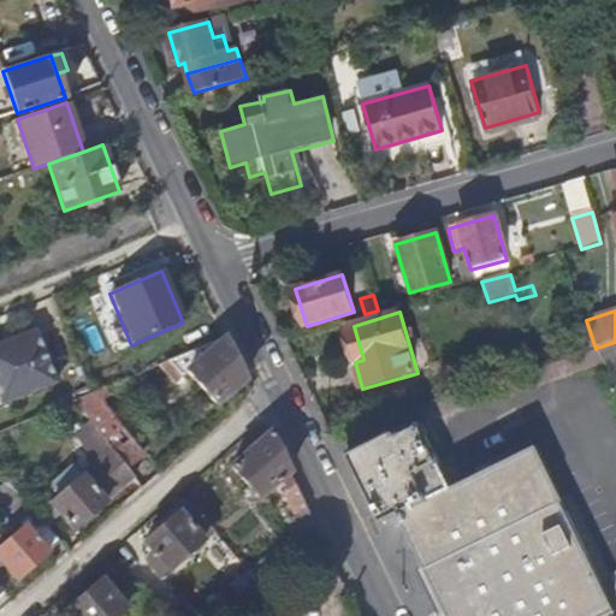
[(363,360),(354,326),(344,329),(355,362),(363,360)]
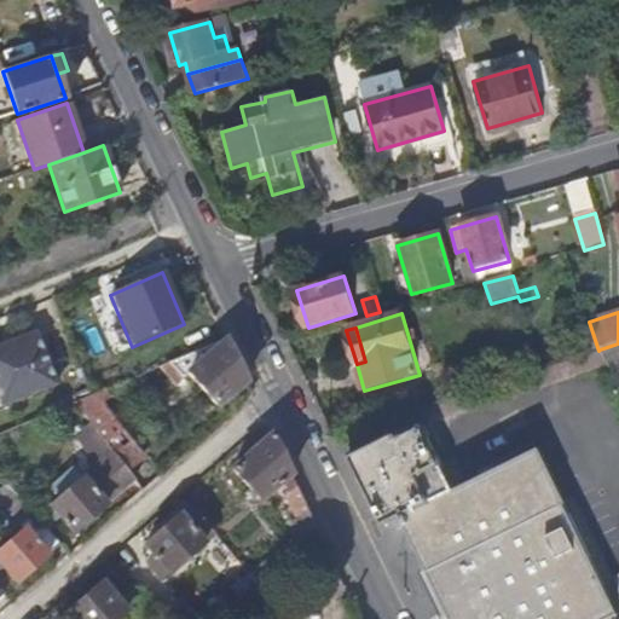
[(56,387),(35,334),(0,347),(0,408),(0,409),(56,387)]
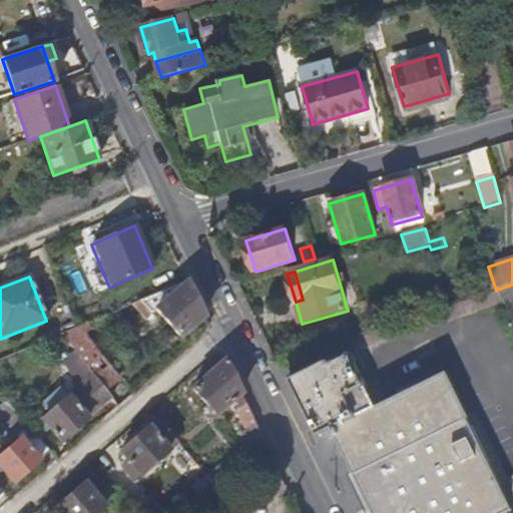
[(203,318),(186,283),(184,284),(155,310),(179,338),(203,318)]
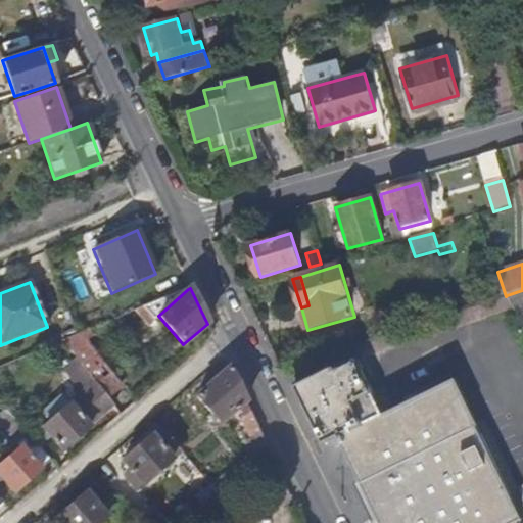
[(158,316),(188,289),(143,307),(153,319),(158,316)]
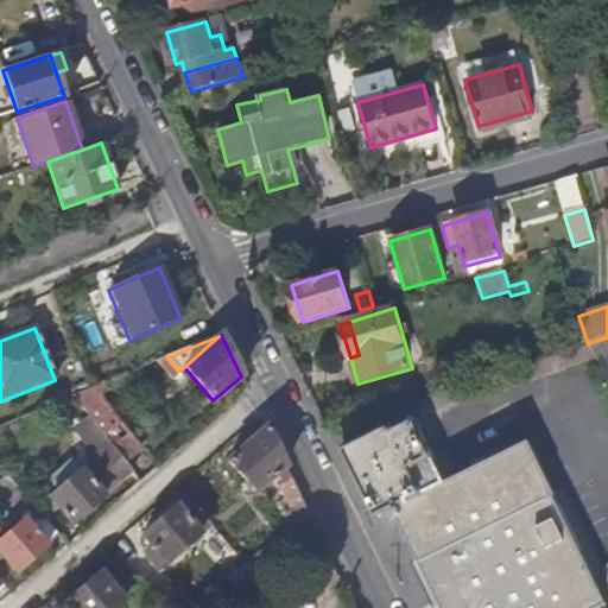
[(607,337),(589,343),(597,361),(607,381),(607,337)]
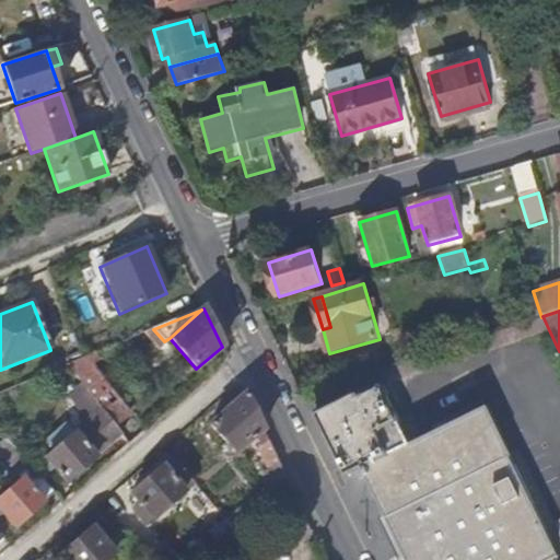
[(129,415),(83,359),(81,359),(65,366),(101,411),(114,426),(129,415)]
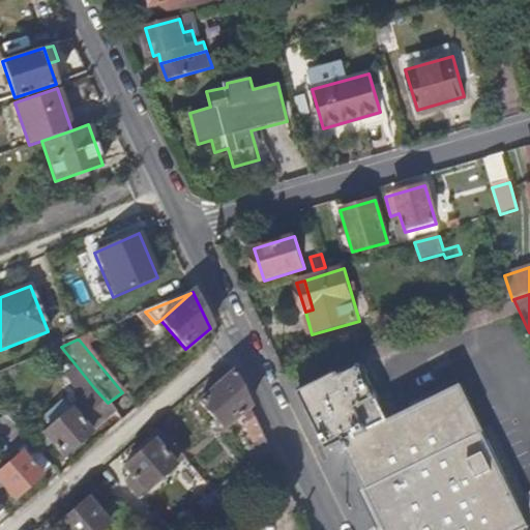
[(519,529),(529,525),(497,458),(463,387),(388,422),(364,373),(354,366),(337,374),(335,374),(334,374),(332,373),(299,388),(305,403),(328,449),(344,443),(359,477),(385,529),(519,529)]
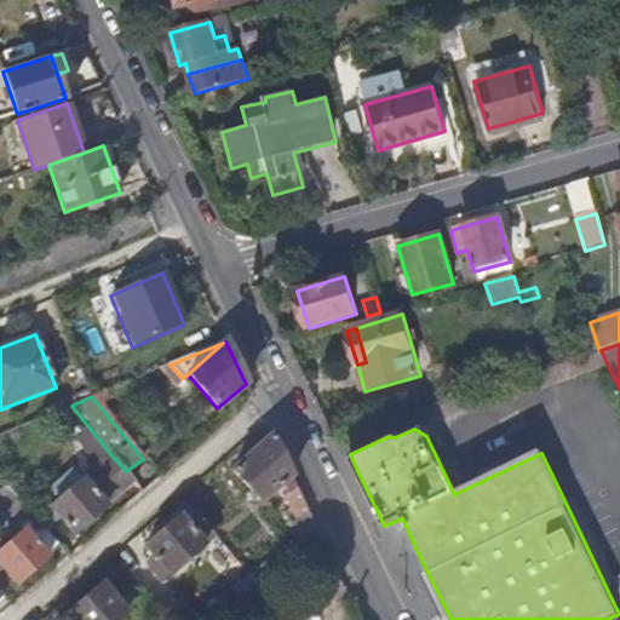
[(291,475),(273,435),(233,471),(259,503),(277,487),(291,475)]
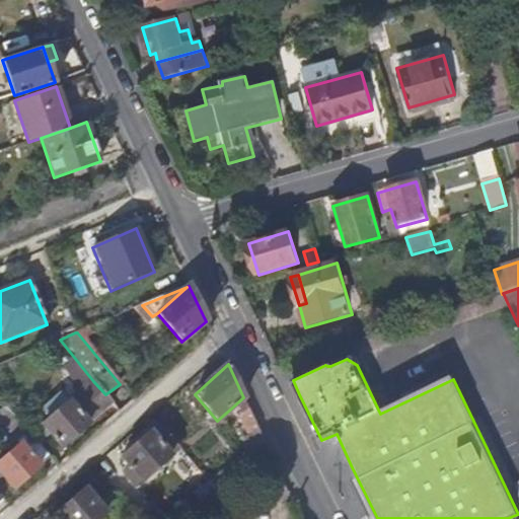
[(299,394),(293,380),(289,382),(295,396),(299,394)]
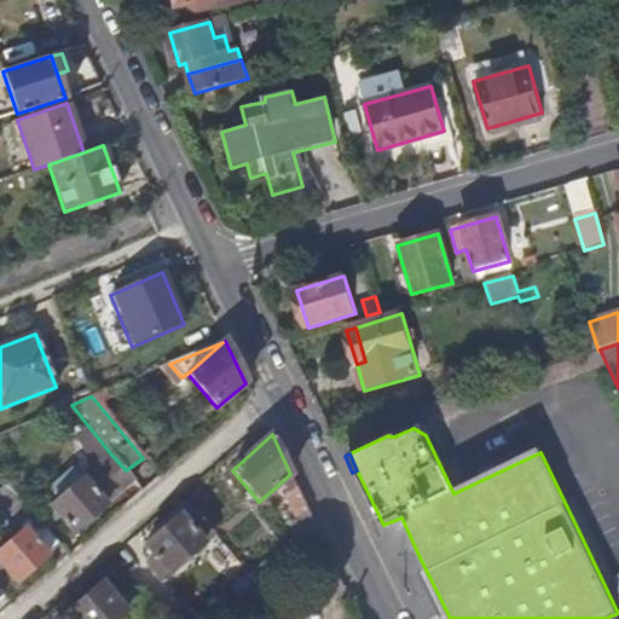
[(73,534),(133,480),(126,470),(111,455),(51,509),(73,534)]
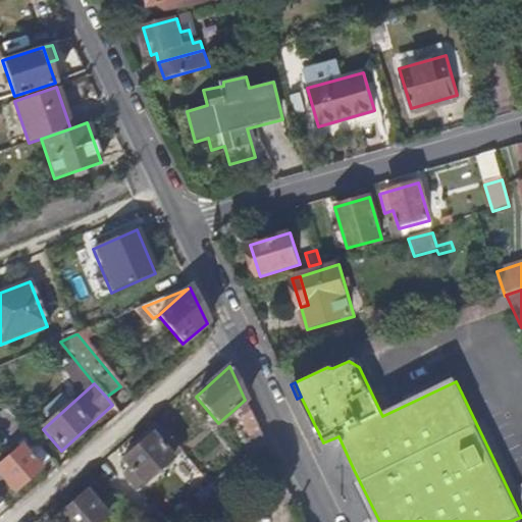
[(224,500),(274,460),(269,451),(245,400),(233,410),(255,434),(249,438),(263,455),(212,485),(224,500)]
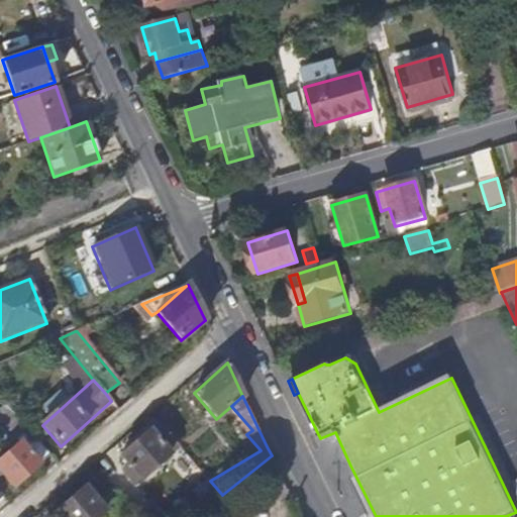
[(49,456),(14,418),(5,426),(19,443),(40,464),(49,456)]
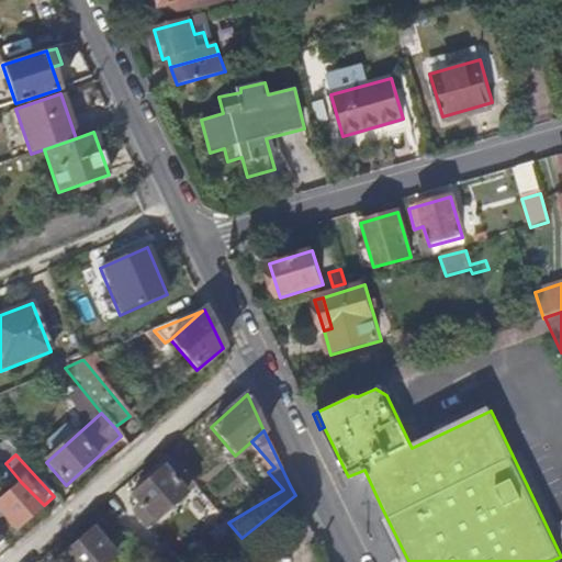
[(194,485),(173,462),(166,470),(186,493),(194,485)]
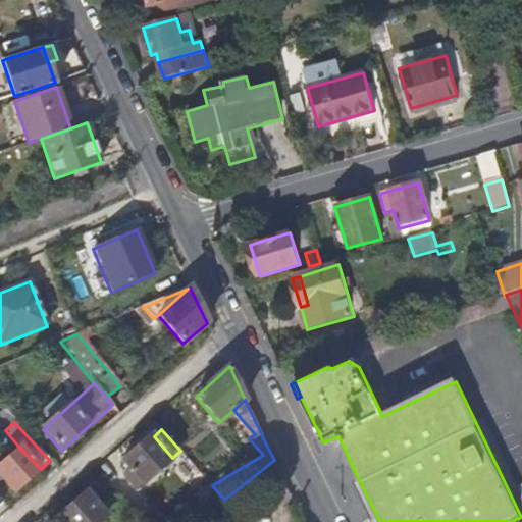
[(142,484),(172,458),(154,436),(152,434),(122,461),(142,484)]
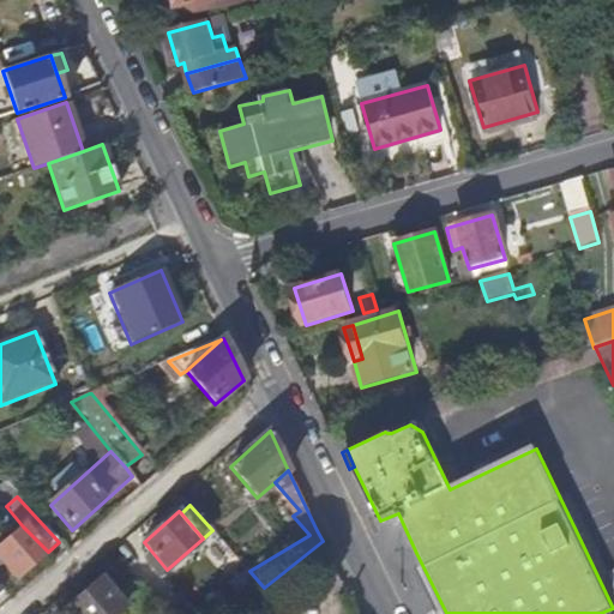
[(48,552),(23,527),(0,546),(0,561),(17,581),(48,552)]
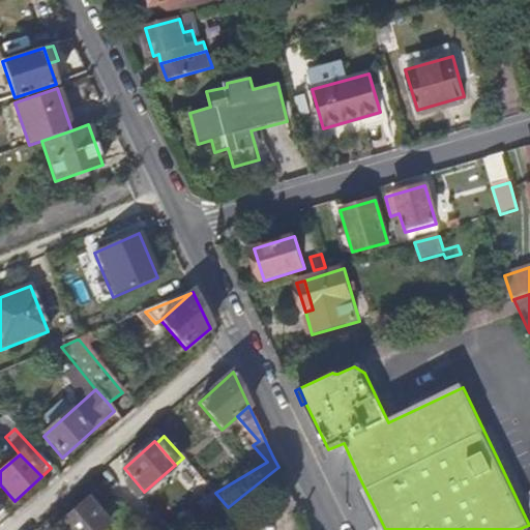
[(60,529),(98,529),(107,524),(86,500),(57,525),(60,529)]
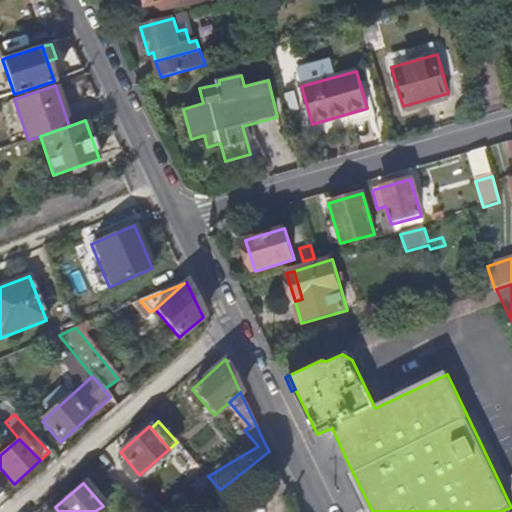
[(160,511),(151,501),(139,511),(160,511)]
